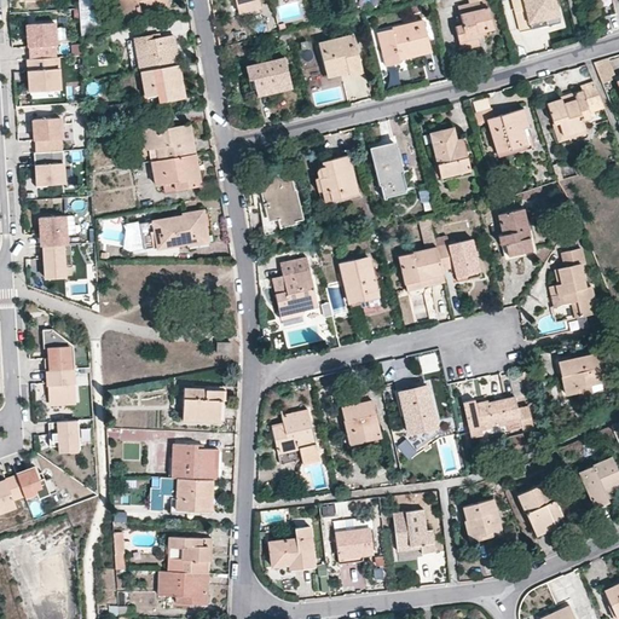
[(169,6),(168,0),(80,0),(80,1),(86,0),(111,0),(116,17),(169,6)]
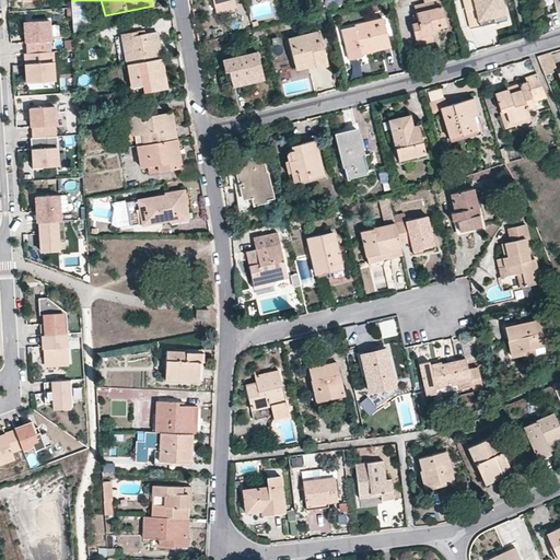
[(235,6),(233,0),(212,0),(216,10),(235,6)]
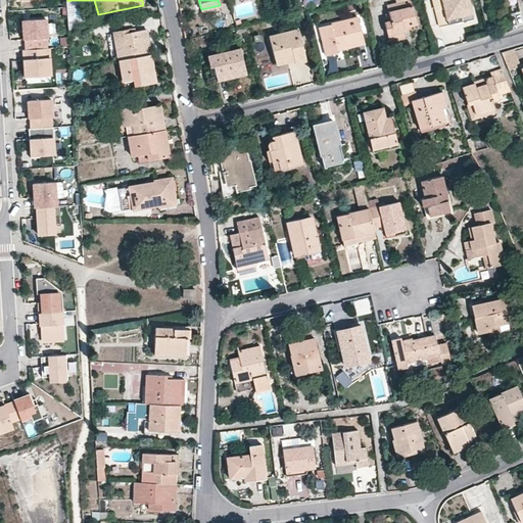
[(395,0),(396,3),(386,6),(390,20),(385,22),(388,36),(393,34),(394,40),(406,37),(403,31),(403,27),(410,26),(411,30),(418,28),(410,0),(395,0)]
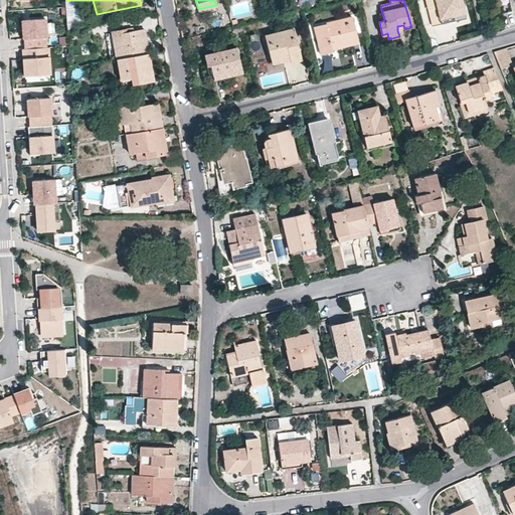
[(465,18),(460,0),(426,0),(434,26),(450,22),(449,16),(453,15),(455,20),(465,18)]
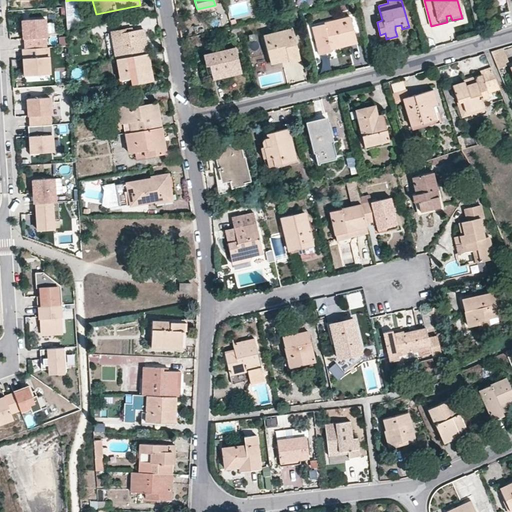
[(197,9),(198,13),(216,9),(215,5),(197,9)]
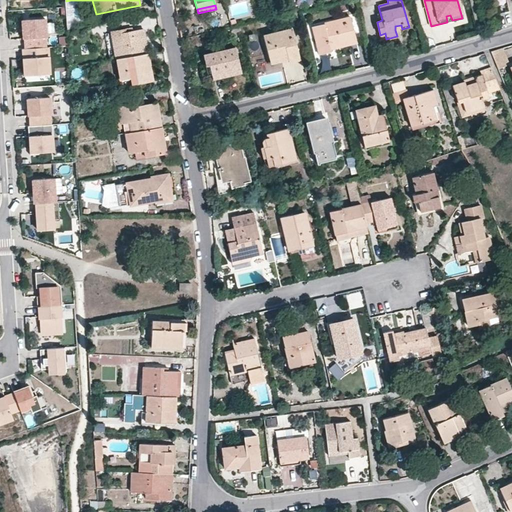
[(354,35),(350,17),(313,27),(319,54),(330,51),(330,49),(328,42),(354,35)]
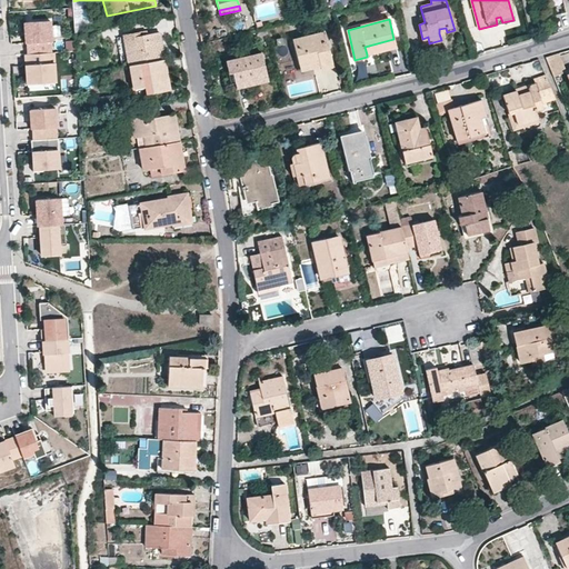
[(49,22),(25,25),(26,55),(52,52),(49,22)]
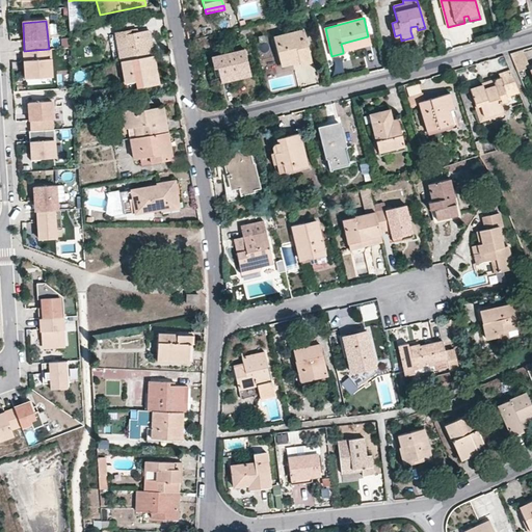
[(293,32),(293,36),(287,38),(285,34),(273,37),(280,60),(297,56),(299,61),(299,64),(312,62),(303,29),(293,32)]
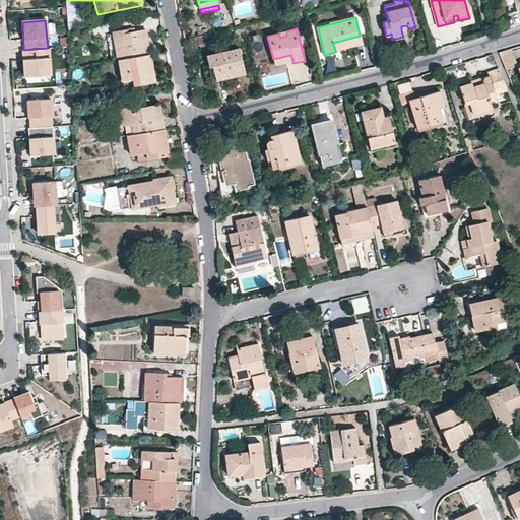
[(145,30),(134,33),(128,34),(127,29),(113,33),(116,50),(117,60),(149,54),(145,30)]
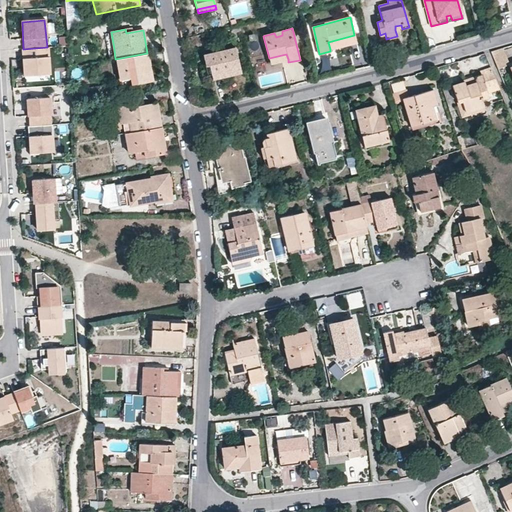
[(328,42),(330,49),(356,42),(354,35),(328,42)]
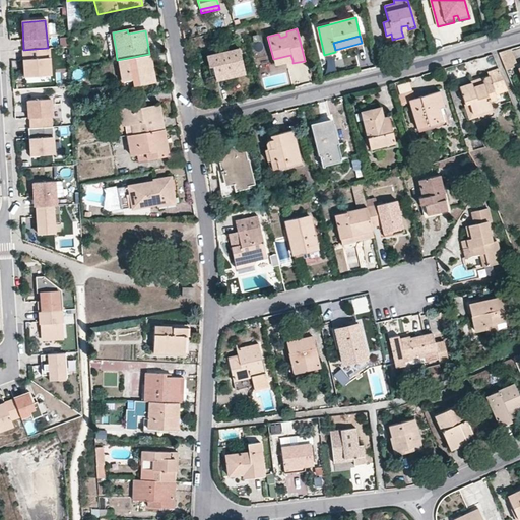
[(48,48),(23,50),(26,77),(50,75),(48,48)]
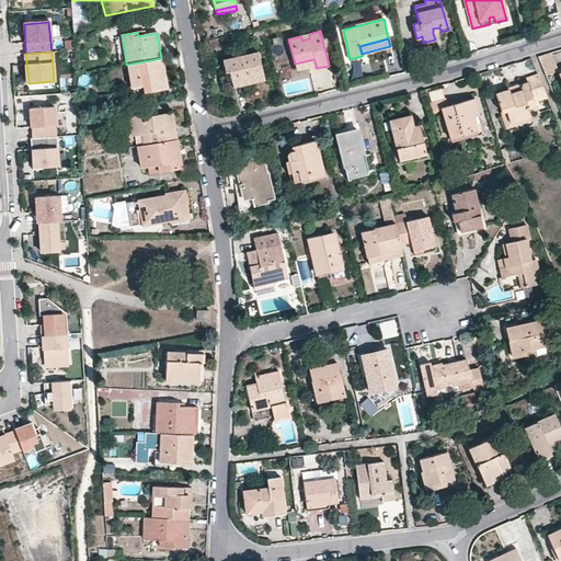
[(252,82),(264,80),(258,53),(229,59),(231,67),(228,68),(232,82),(251,79),(252,82)]
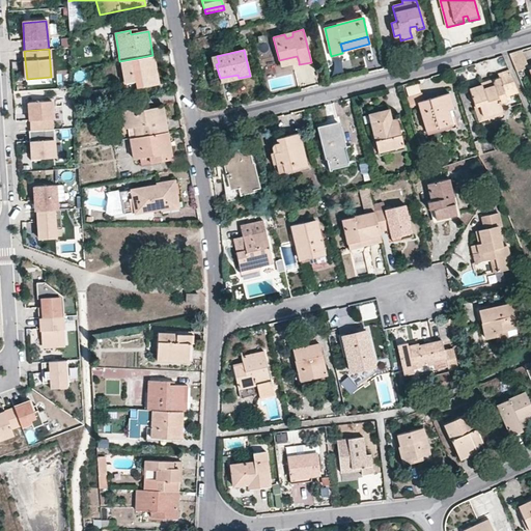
[(528,65),(522,50),(509,53),(516,71),(528,66),(527,65),(528,65)]
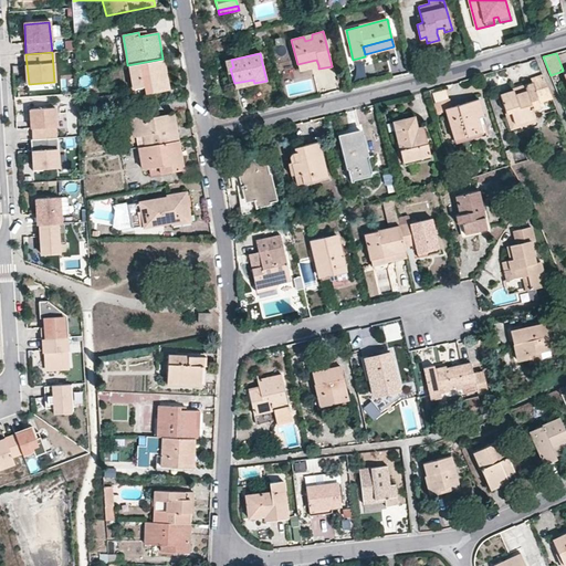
[(165,70),(163,59),(127,65),(132,88),(144,86),(145,93),(165,90),(163,70),(165,70)]
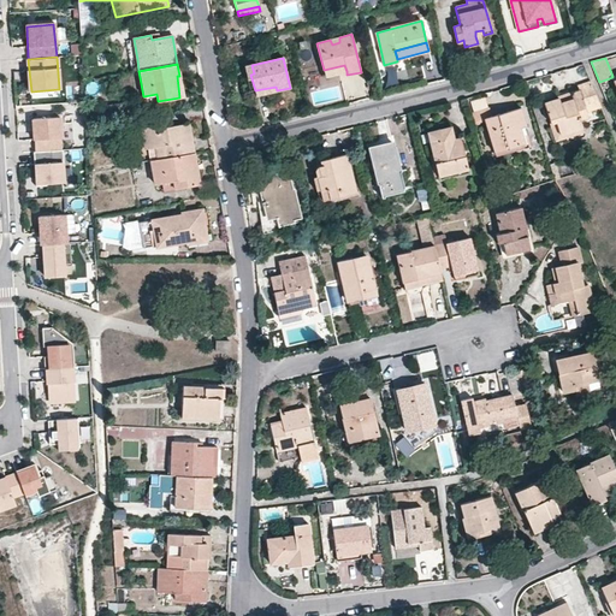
[(252,65),(244,66),(250,93),(255,90),(250,75),(254,73),(252,65)]
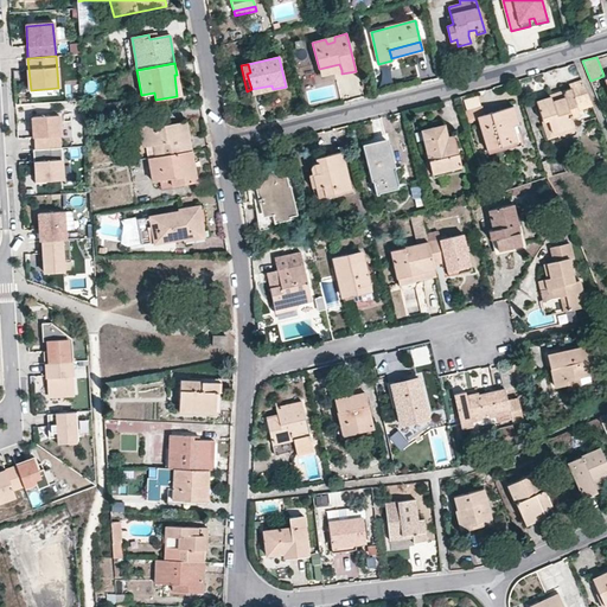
[(319,69),(320,75),(342,70),(339,64),(319,69)]
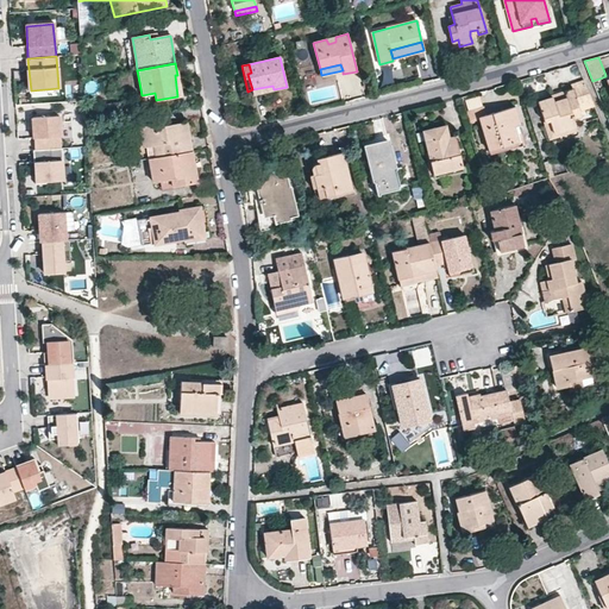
[(594,105),(583,80),(571,85),(572,88),(579,110),(594,105)]
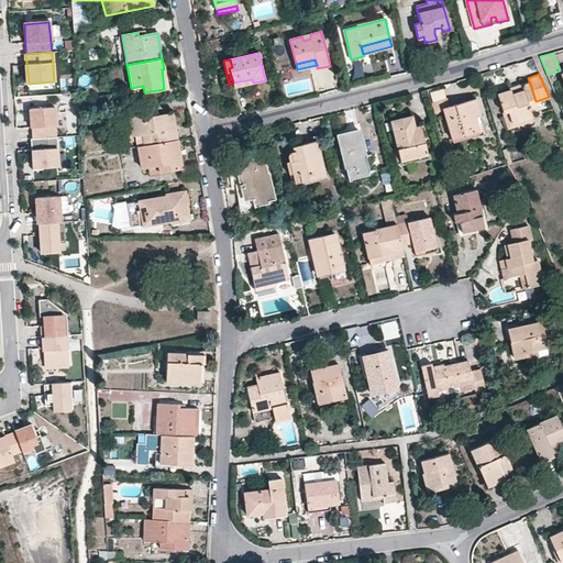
[(520,85),(522,91),(511,94),(510,89),(497,94),(504,113),(508,112),(511,122),(531,116),(529,109),(537,107),(536,101),(529,81),(520,85)]
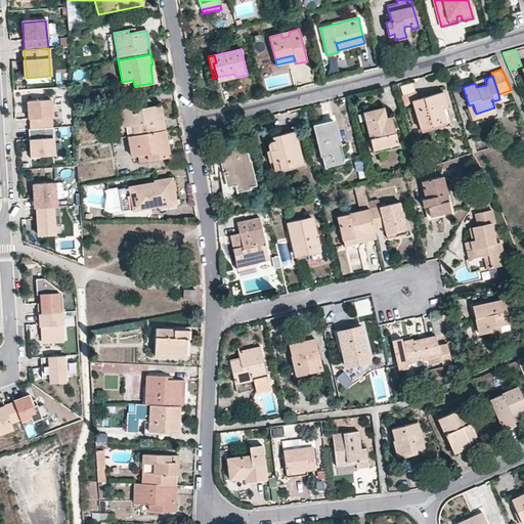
[(475,83),(476,87),(486,85),(484,79),(475,82),(475,83)]
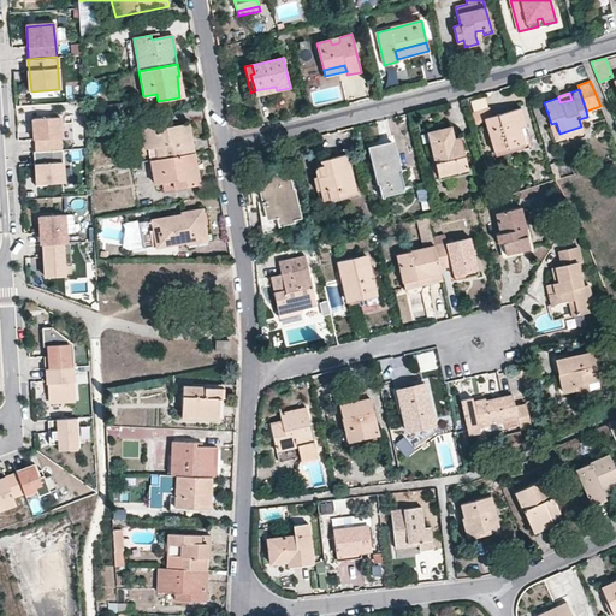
[(484,98),(473,101),(477,111),(486,106),(484,98)]
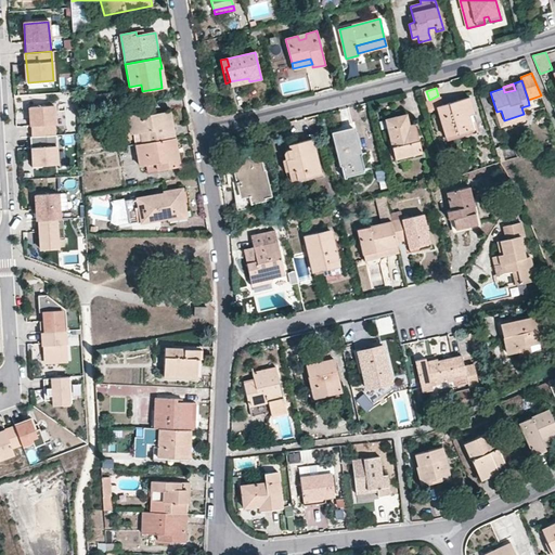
[(440,97),(423,102),(426,110),(437,106),(442,105),(440,97)]
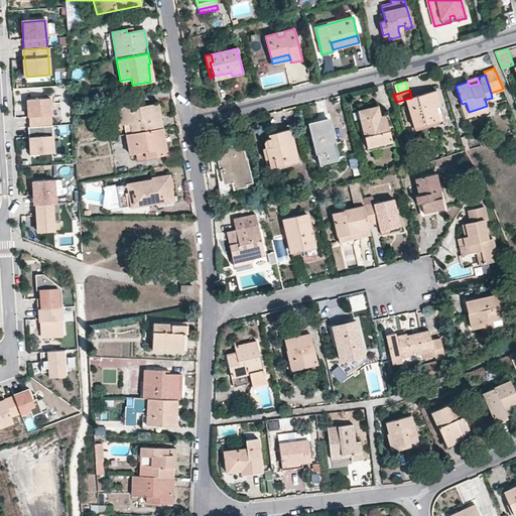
[(439,106),(434,91),(411,98),(406,99),(414,127),(431,122),(428,109),(435,107),(439,106)]
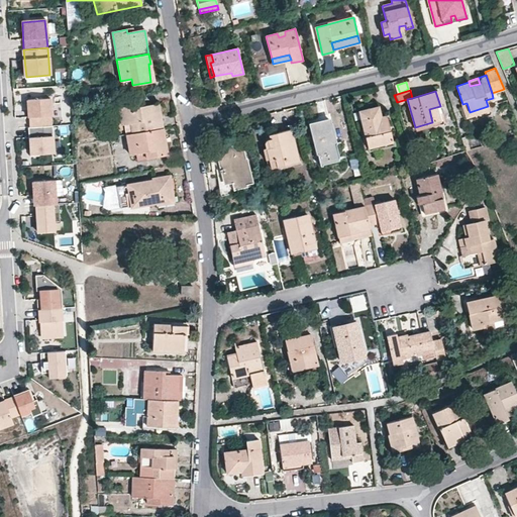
[(52,99),(27,100),(29,126),(54,124),(52,99)]
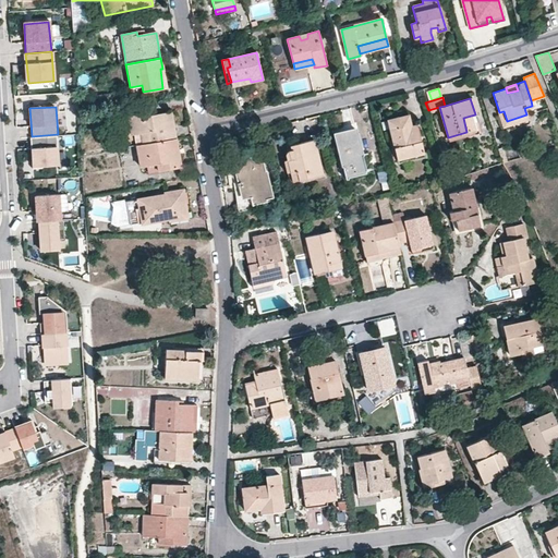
[(176,137),(170,111),(146,116),(147,119),(140,119),(138,113),(128,116),(131,134),(140,133),(144,132),(146,143),(176,137)]
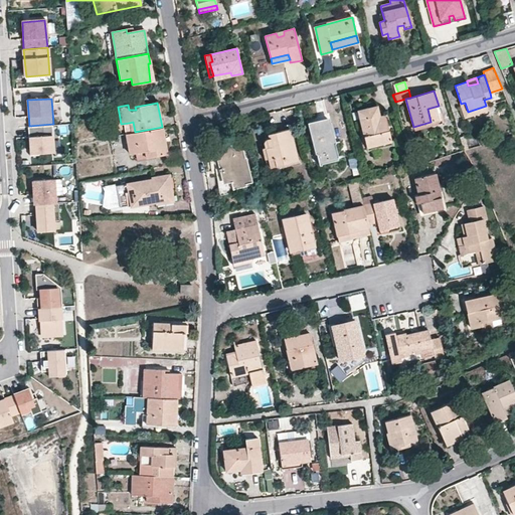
[(488,114),(486,106),(468,112),(465,103),(461,104),(465,117),(473,115),(475,118),(488,114)]
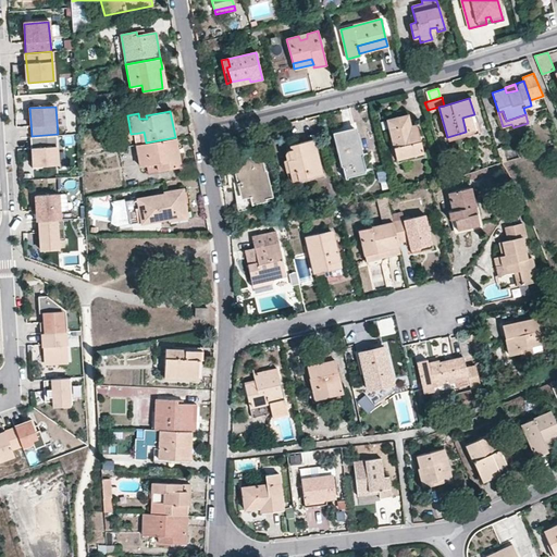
[(409,127),(406,114),(387,120),(394,147),(398,146),(400,158),(422,152),(419,140),(413,141),(409,127)]
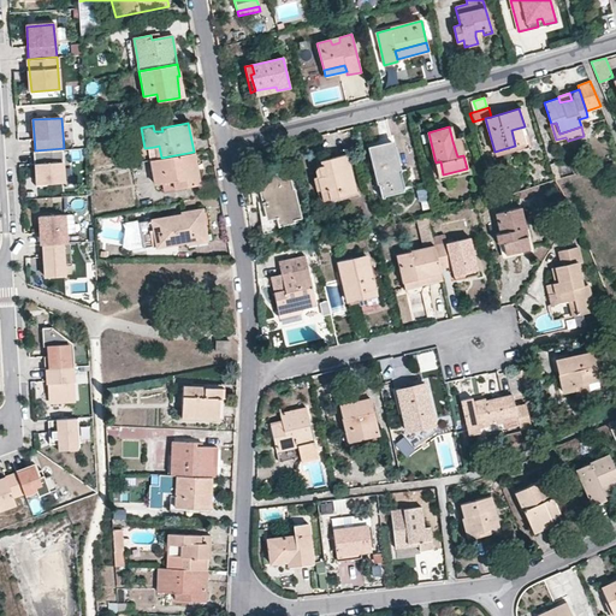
[(526,143),(521,146),(519,138),(522,137),(520,128),(511,130),(515,146),(495,152),(496,157),(527,147),(526,143)]
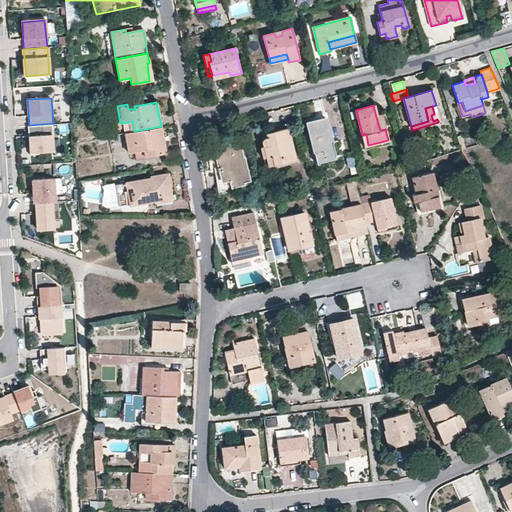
[(380,130),(385,129),(381,115),(376,117),(380,130)]
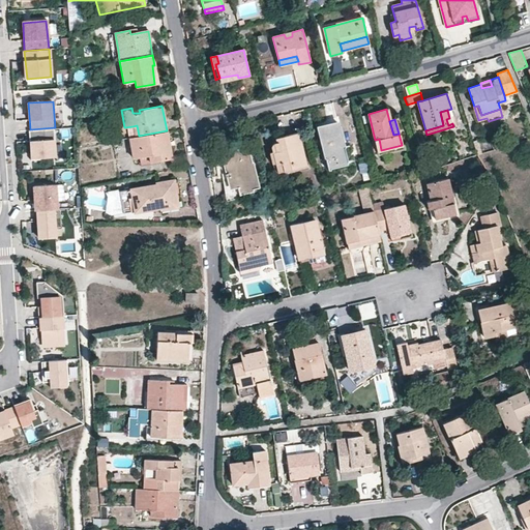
[(326,166),(346,160),(336,122),(317,127),(326,166)]
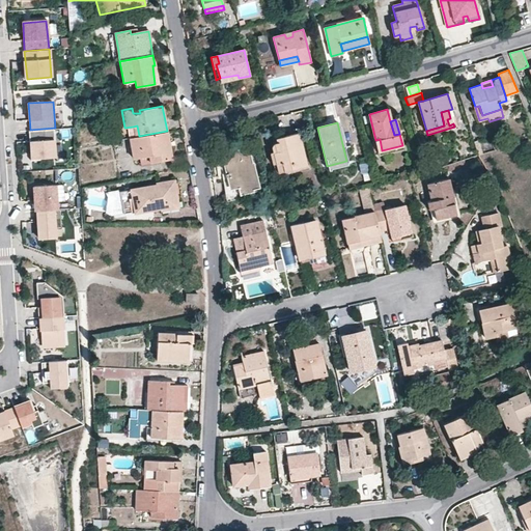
[(55,128),(30,130),(32,163),(57,161),(55,128)]
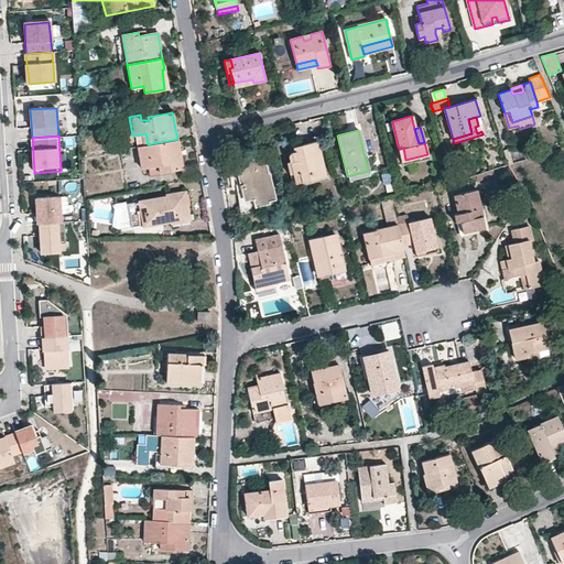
[(179,149),(177,139),(148,144),(143,145),(138,147),(141,167),(148,166),(158,164),(160,172),(182,167),(181,156),(176,158),(174,150),(179,149)]
